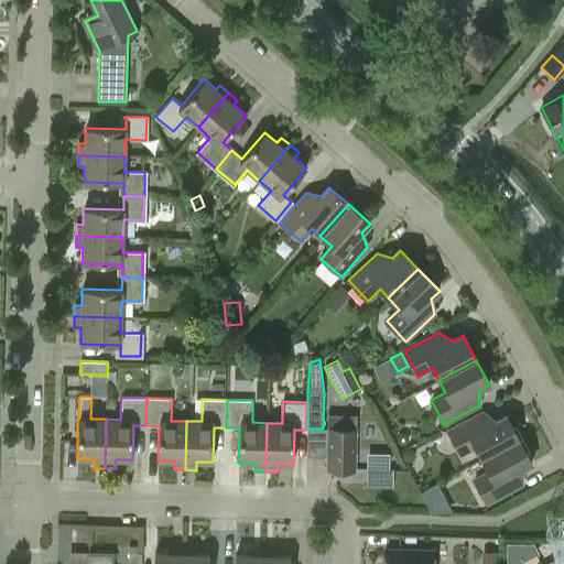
[(476,446),(483,459),(518,440),(505,415),(496,420),(483,412),(448,431),(461,454),(476,446)]
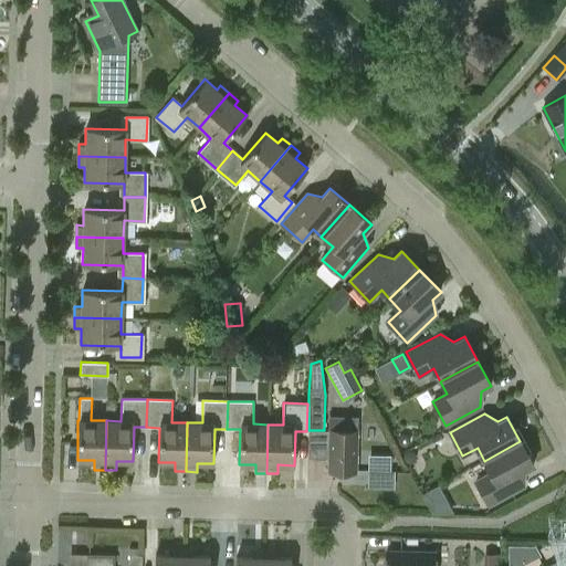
[(328,458),(327,471),(356,472),(357,431),(357,416),(329,416),(328,430),(328,458)]
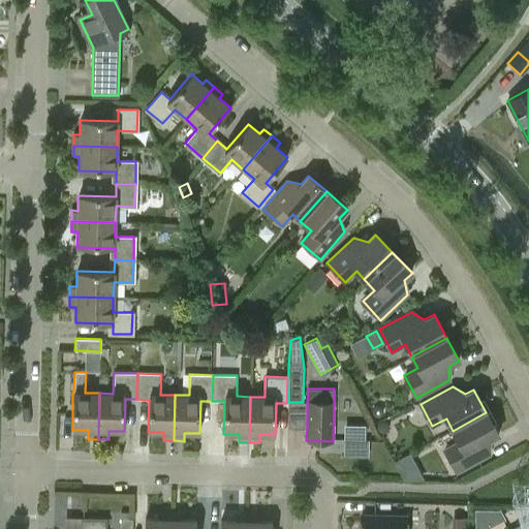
[(486,412),(453,431),(459,442),(444,449),(457,472),(489,455),(489,440),(498,435),(486,412)]
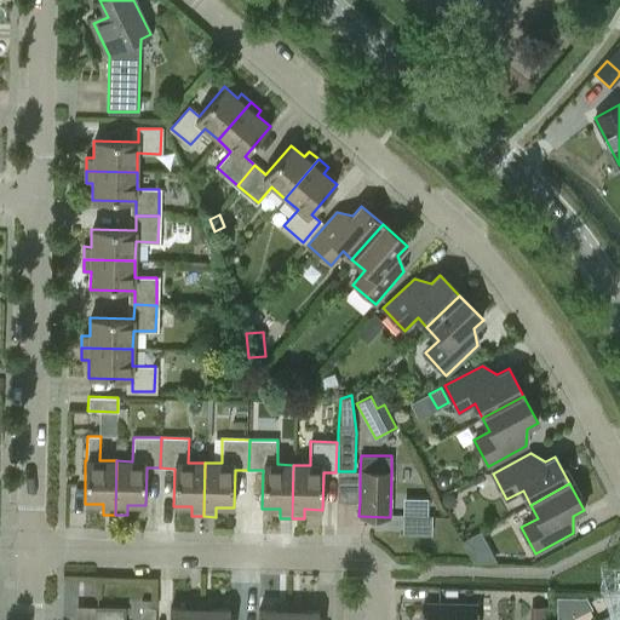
[(199,619),(200,598),(187,598),(187,608),(168,608),(168,619),(199,619)]
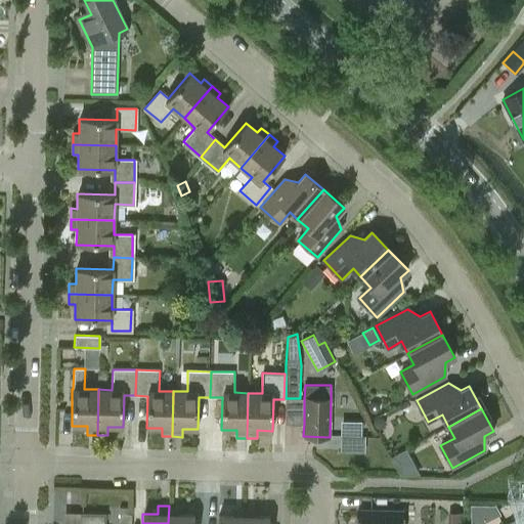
[(193,523),(194,515),(180,515),(180,507),(169,506),(168,523),(193,523)]
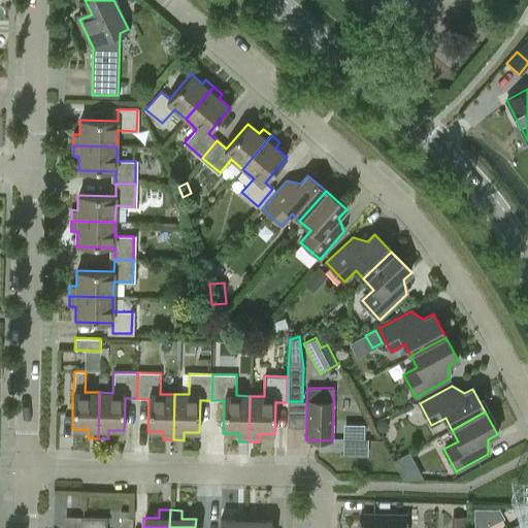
[(219,527),(244,527),(245,512),(234,512),(234,520),(220,519),(219,527)]
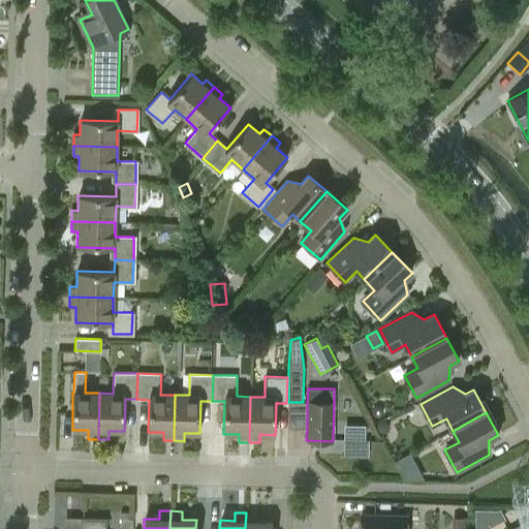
[(257,512),(246,512),(245,528),(271,528),(272,522),(257,521),(257,512)]
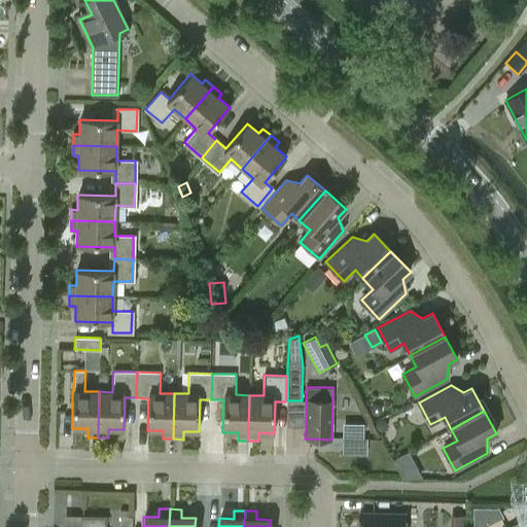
[(403,526),(405,514),(359,513),(358,526),(403,526)]
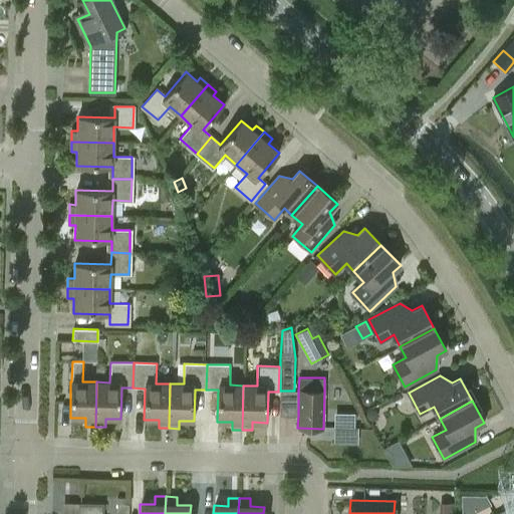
[(79,503),(78,513),(102,513),(103,504),(79,503)]
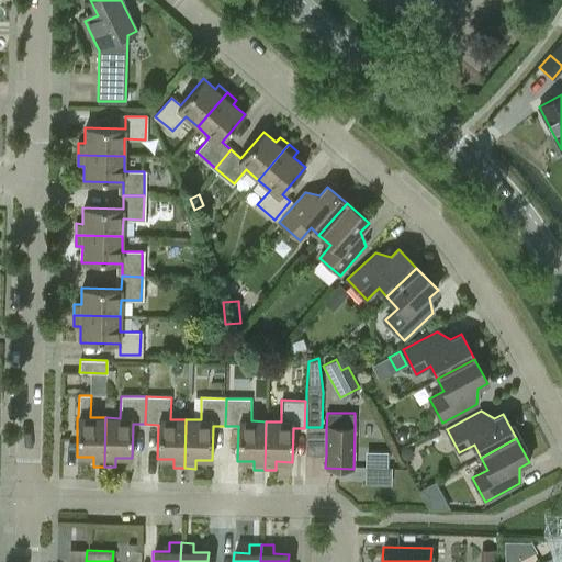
[(561,561),(561,551),(542,561),(561,561)]
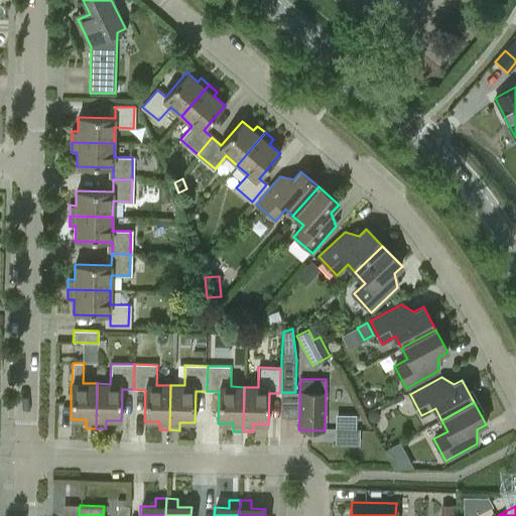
[(116,515),(127,515),(128,508),(117,507),(116,515)]
